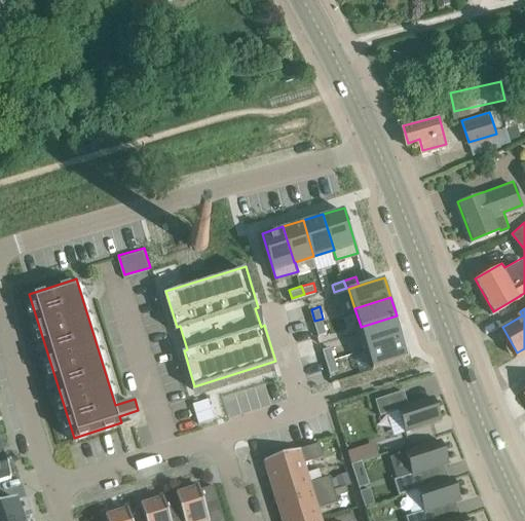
[(361,326),(355,328),(363,348),(367,347),(367,345),(402,334),(397,315),(361,327),(361,326)]
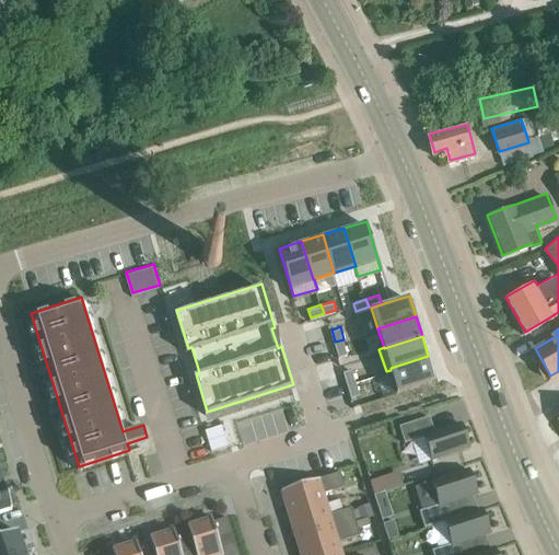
[(344,339),(335,342),(339,355),(348,351),(344,339)]
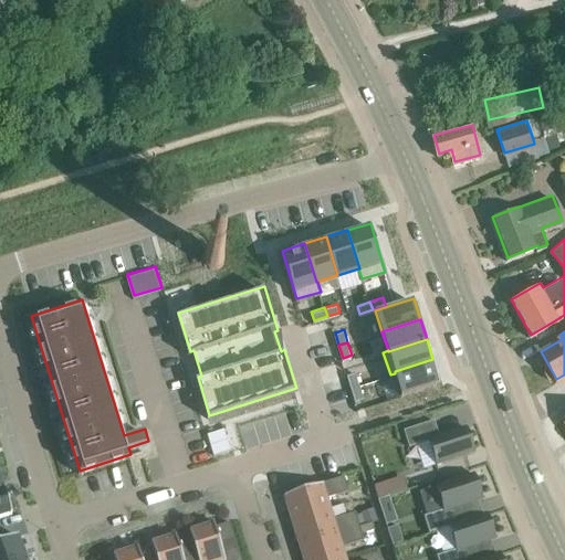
[(432,359),(395,371),(395,373),(401,393),(440,381),(432,359)]
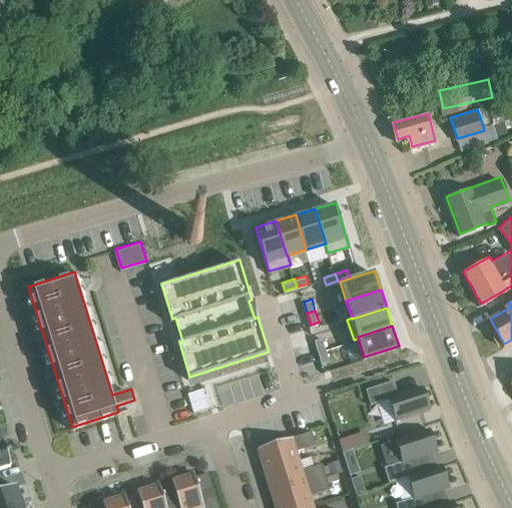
[(323,336),(315,338),(319,350),(327,348),(323,336)]
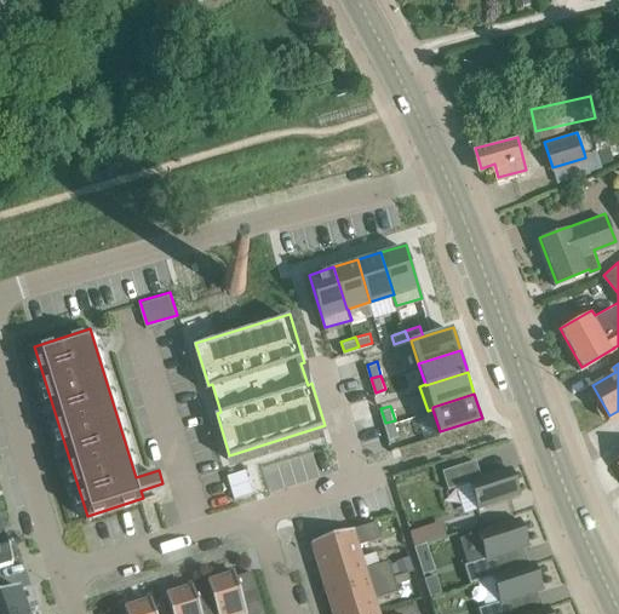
[(395,420),(385,423),(389,437),(400,434),(395,420)]
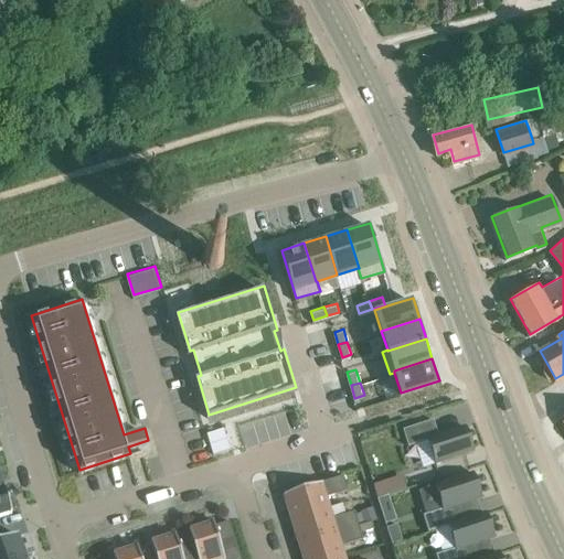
[(434,416),(404,426),(410,442),(427,437),(435,461),(475,448),(466,422),(439,431),(434,416)]
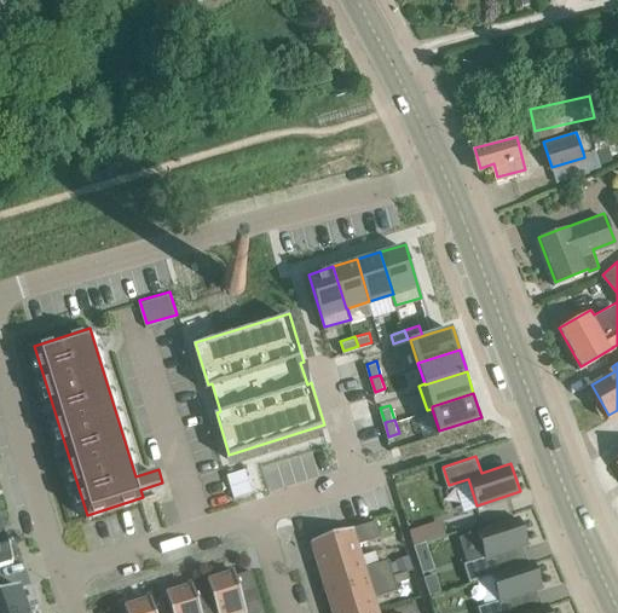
[(466,562),(471,580),(492,573),(504,570),(504,568),(500,553),(530,544),(520,515),(478,530),(486,555),(466,562)]
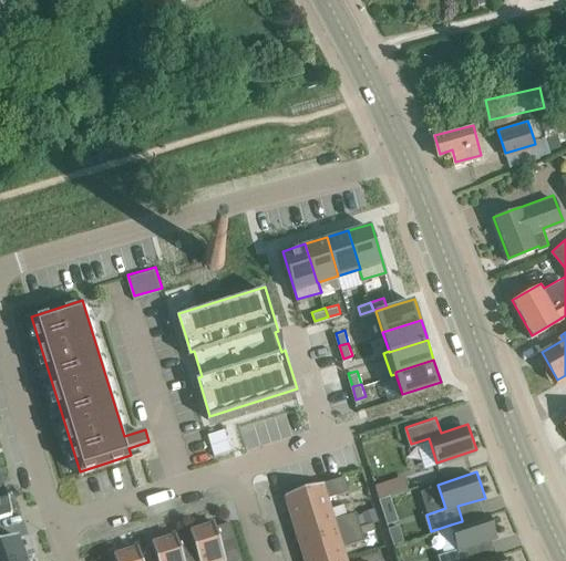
[(346,474),(286,492),(294,518),(332,506),(329,495),(350,488),(346,474)]
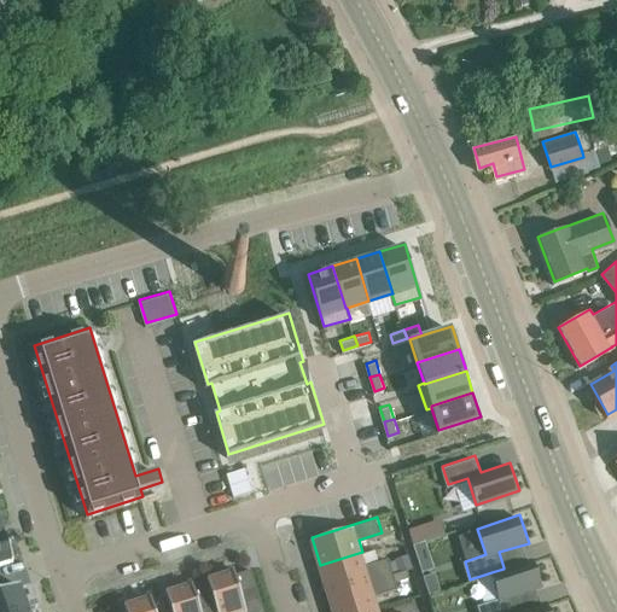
[(421,523),(409,526),(414,541),(426,537),(421,523)]
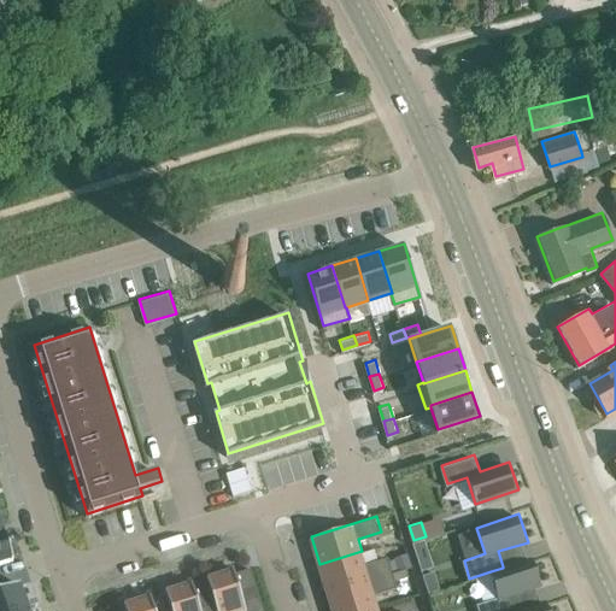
[(6,530),(0,532),(0,559),(13,557),(6,529),(5,529),(6,530)]
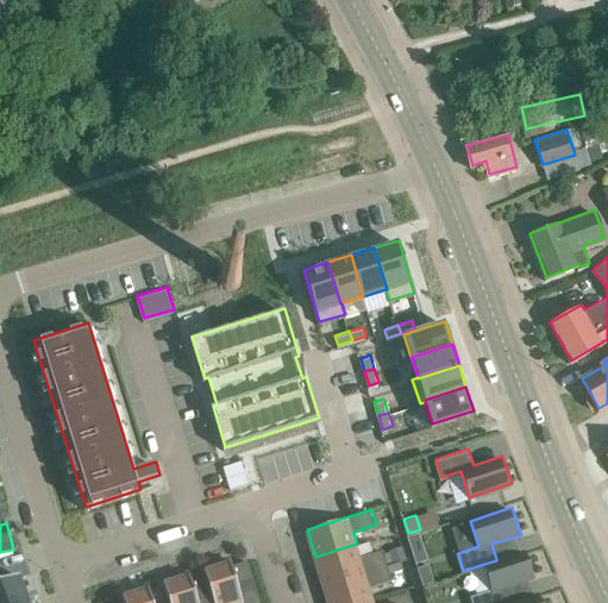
[(357,544),(315,557),(324,583),(388,563),(383,548),(361,556),(357,544)]
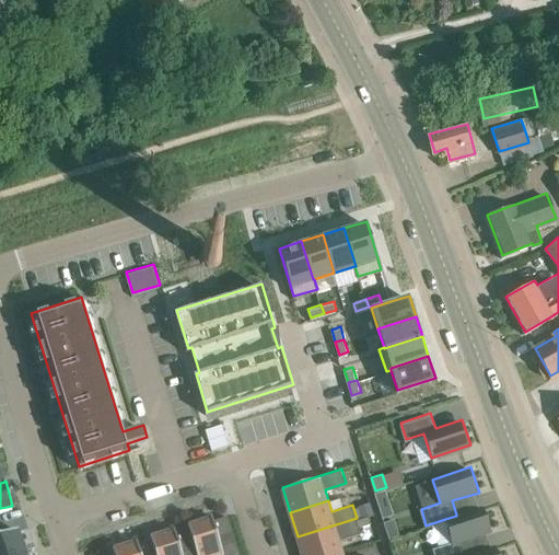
[(433,547),(435,554),(466,554),(469,554),(465,540),(491,531),(484,506),(456,515),(456,516),(445,519),(453,542),(433,547)]
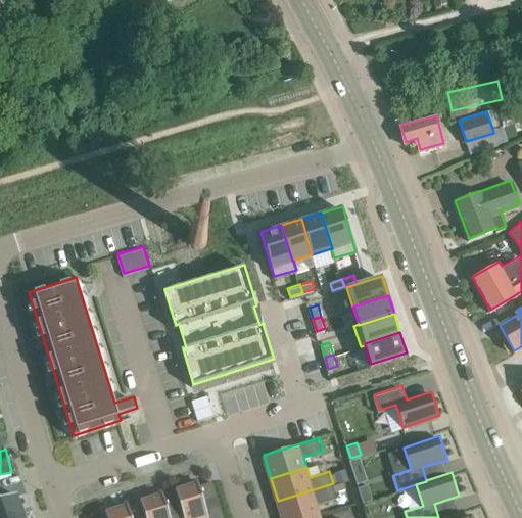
[(187,483),(176,487),(177,490),(185,517),(225,517),(214,479),(199,483),(197,477),(186,480),(187,483)]
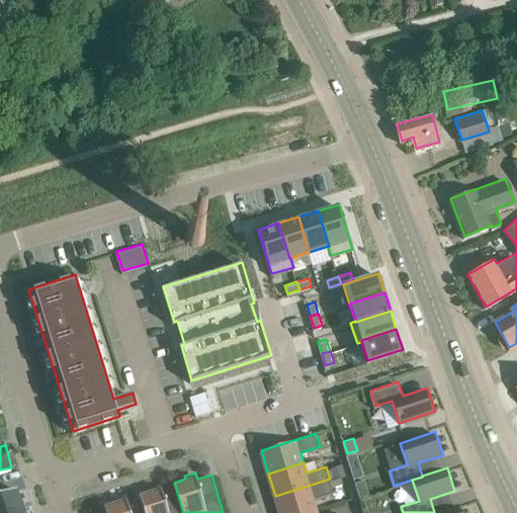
[(330,479),(275,496),(279,512),(297,512),(317,507),(314,498),(334,492),(330,479)]
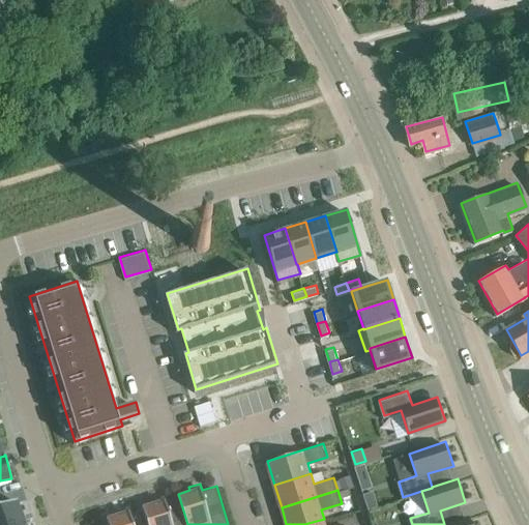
[(375,492),(364,495),(369,507),(379,504),(375,492)]
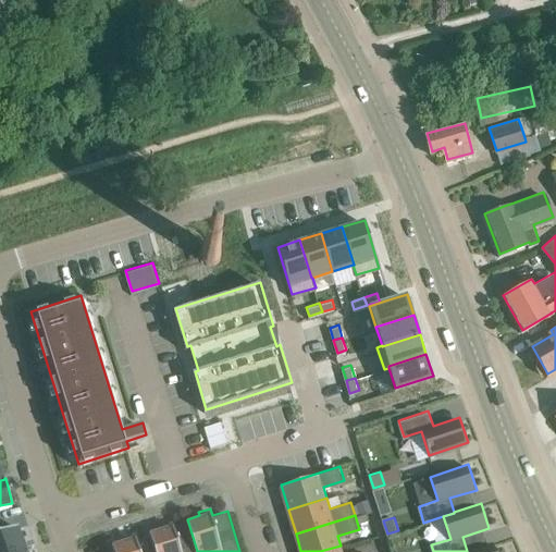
[(162,527),(150,530),(156,551),(197,551),(188,523),(175,527),(173,520),(161,524),(162,527)]
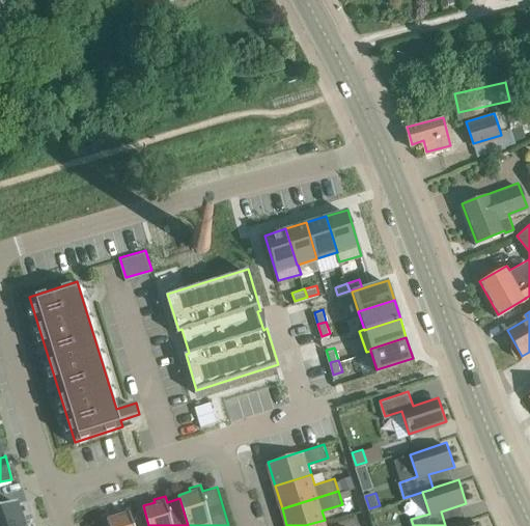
[(0,525),(11,525),(26,522),(18,499),(0,505),(0,525)]
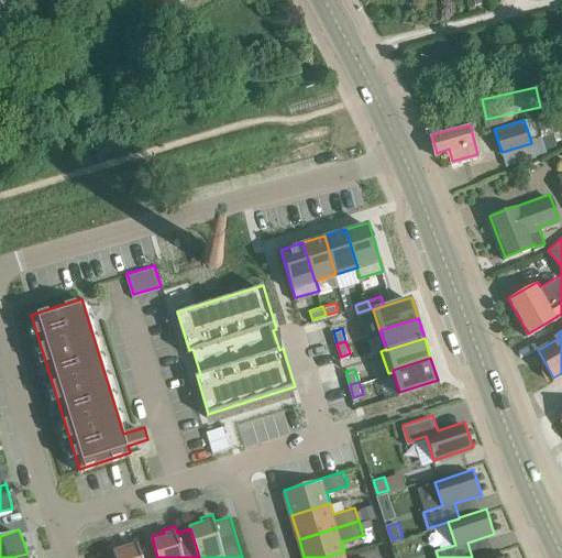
[(125,545),(113,548),(116,557),(143,557),(138,537),(125,542),(125,545)]
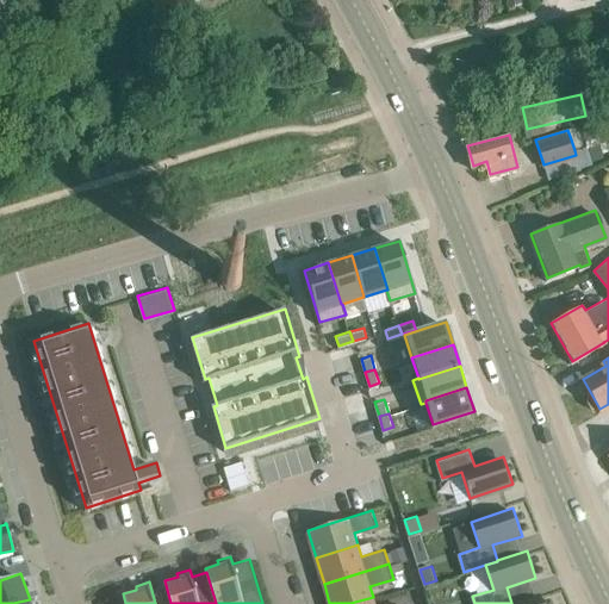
[(544,603),(540,593),(511,603),(508,603),(544,603)]
